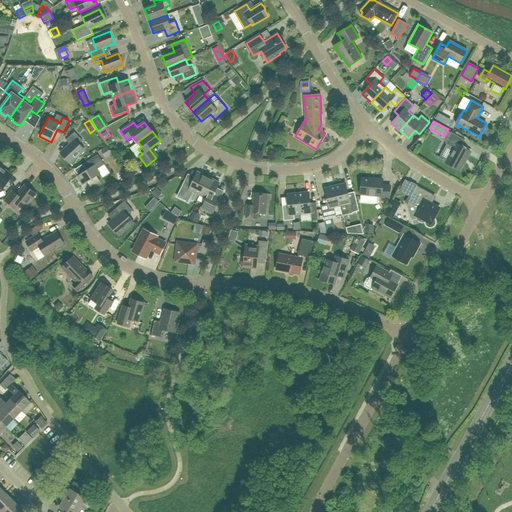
[(70,163),(84,150),(79,144),(83,141),(74,132),(66,140),(70,144),(60,153),(70,163)]
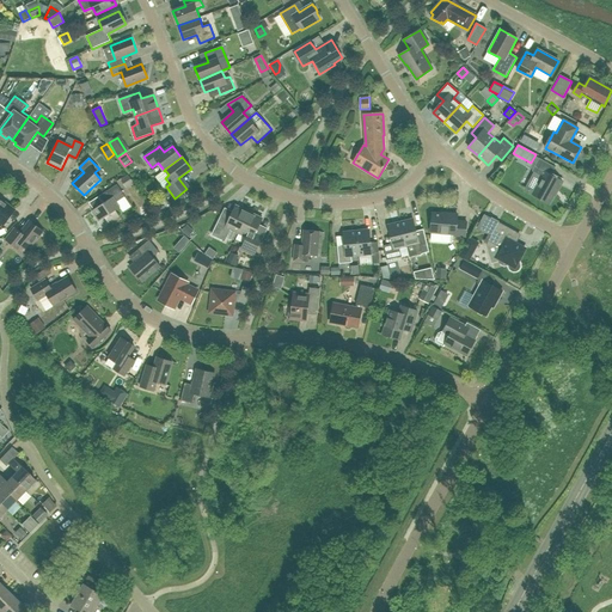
[(558,189),(562,182),(551,176),(556,167),(539,158),(532,171),(543,177),(532,195),(549,204),(557,189),(558,189)]
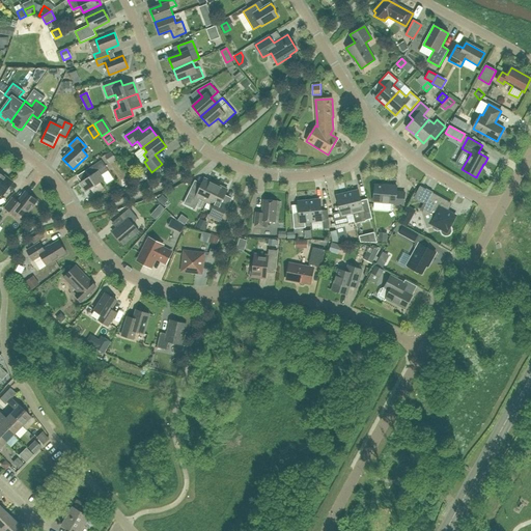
[(109,163),(115,159),(111,152),(105,157),(109,163)]
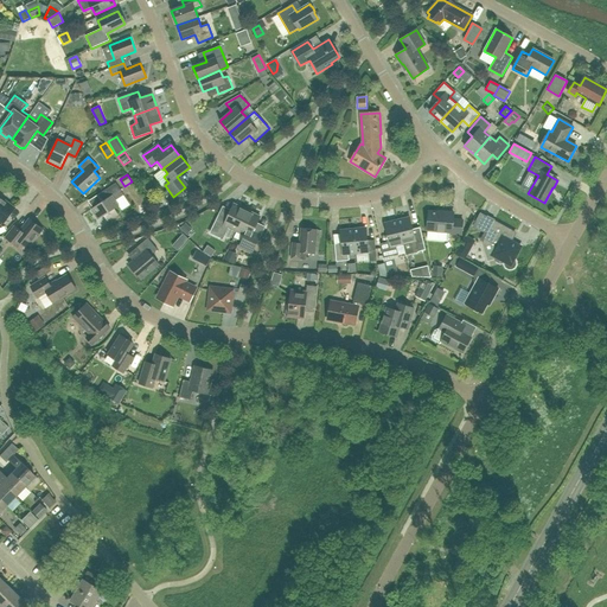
[(108,222),(119,215),(115,209),(119,206),(115,200),(123,195),(116,183),(101,193),(104,200),(91,209),(98,219),(104,216),(108,222)]
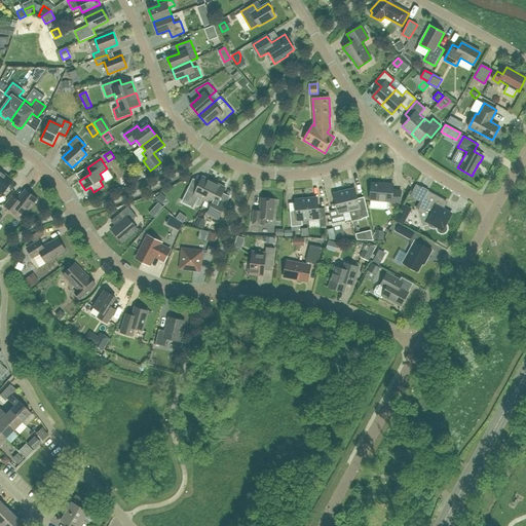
[(0,193),(2,195),(13,181),(0,171),(0,193)]
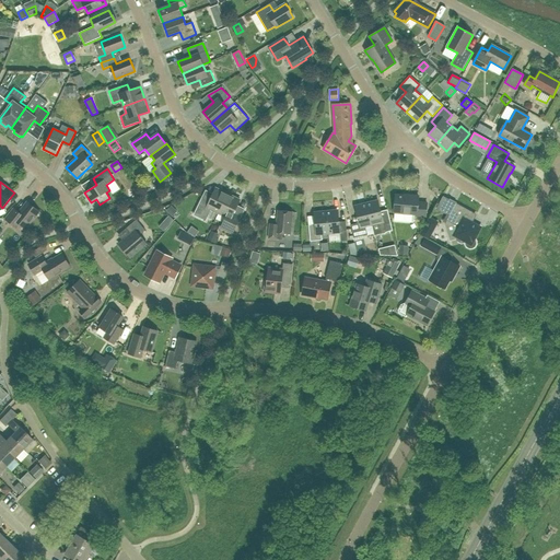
[(219,213),(228,194),(216,188),(210,199),(203,196),(194,216),(206,221),(211,210),(219,213)]
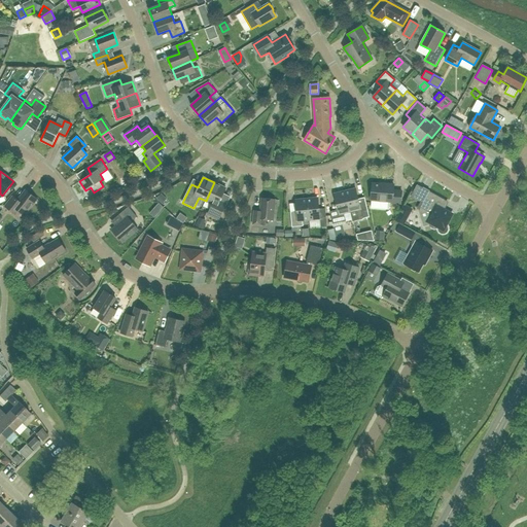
[(214,182),(206,201),(212,205),(208,215),(219,220),(227,202),(220,199),(225,188),(214,182)]
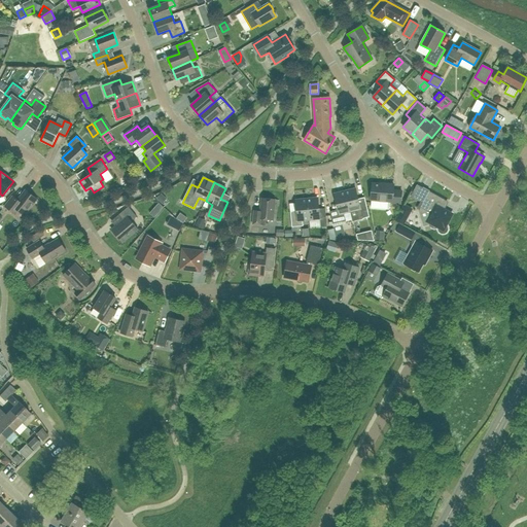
[(385,184),(373,183),(371,200),(391,202),(391,204),(400,204),(401,191),(393,190),(393,184),(385,184)]
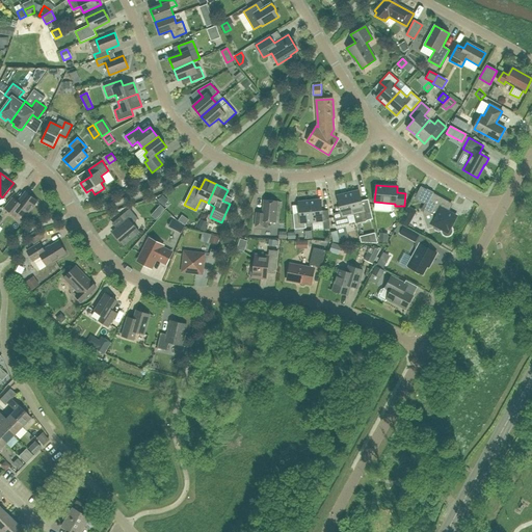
[(362,201),(360,190),(348,193),(353,214),(355,222),(361,220),(362,222),(373,219),(368,200),(362,201)]
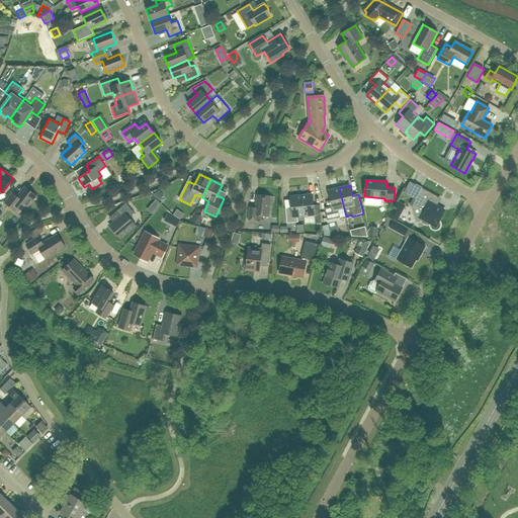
[(23,211),(36,196),(25,187),(17,197),(12,193),(5,202),(15,210),(18,207),(23,211)]
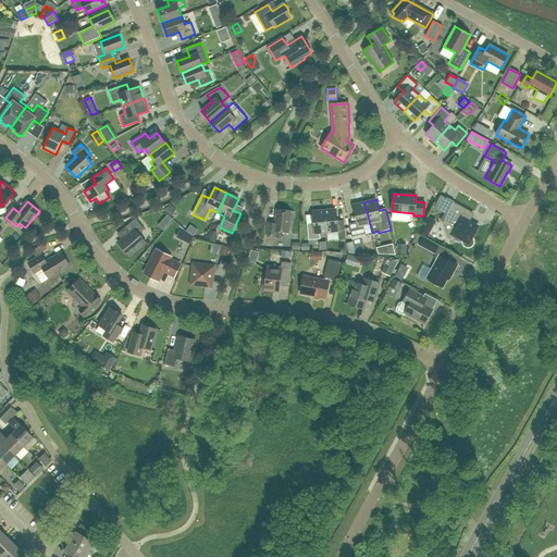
[(366,234),(363,225),(370,224),(364,202),(353,206),(356,217),(355,217),(359,235),(366,234)]
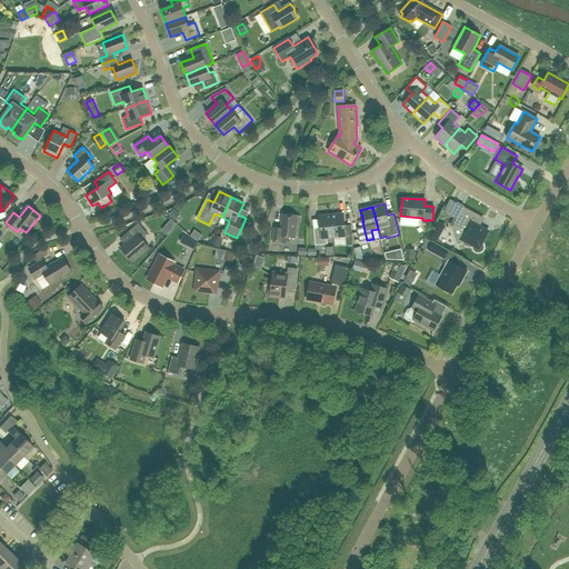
[(480,216),(463,207),(453,225),(466,231),(461,239),(462,240),(465,245),(469,247),(472,246),(472,249),(475,251),(477,252),(480,252),(482,251),(483,249),(483,246),(482,243),(481,243),(488,231),(476,225),(480,216)]
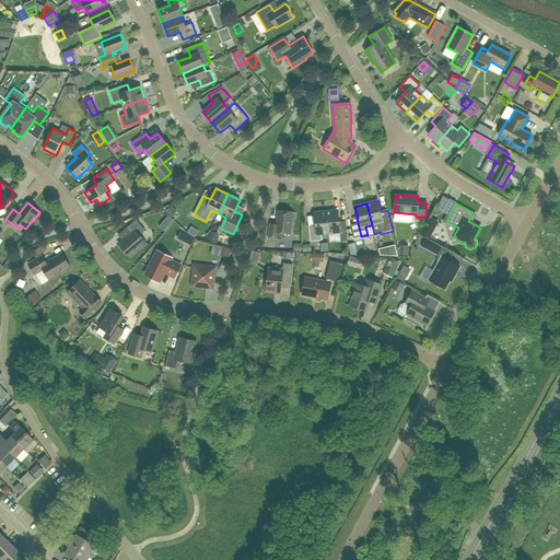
[(171,206),(166,211),(171,216),(176,210),(171,206)]
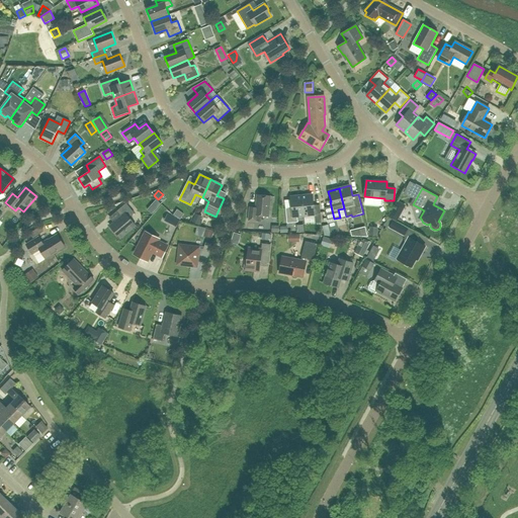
[(301,195),(304,217),(315,216),(315,223),(322,223),(320,204),(314,205),(313,194),(301,195)]
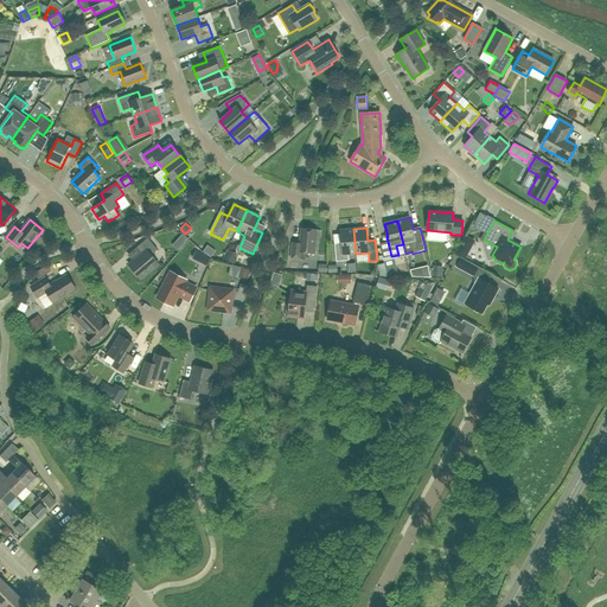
[(301,260),(307,260),(308,254),(314,254),(317,230),(301,229),(300,244),(293,243),(291,259),(301,260)]
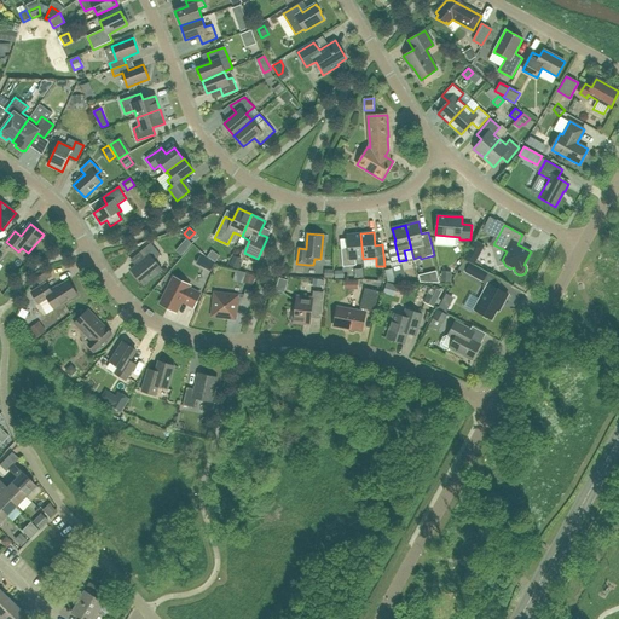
[(354,259),(363,259),(360,233),(347,236),(348,248),(341,249),(342,267),(351,266),(356,266),(354,259)]
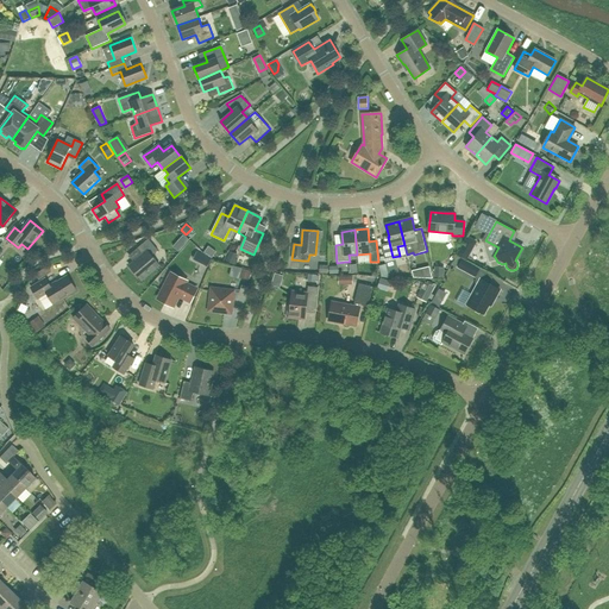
[(189,240),(183,234),(176,242),(182,248),(189,240)]
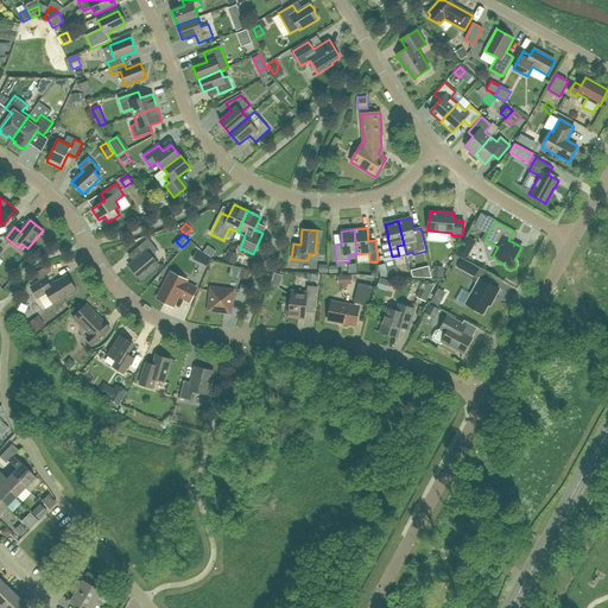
[(467,236),(462,246),(457,254),(466,259),(468,255),(475,241),(467,236)]
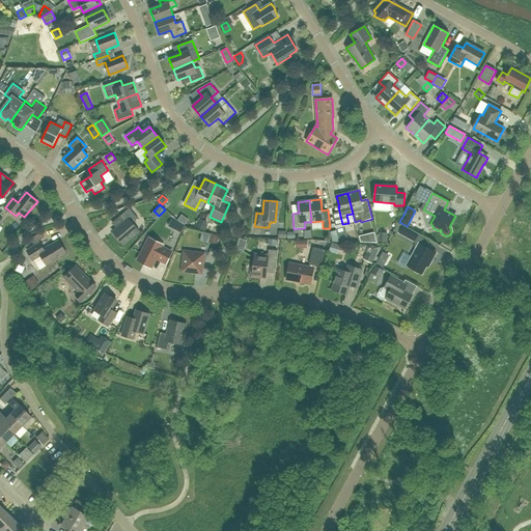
[(122,245),(139,231),(132,223),(138,219),(130,208),(119,217),(124,222),(113,232),(122,245)]
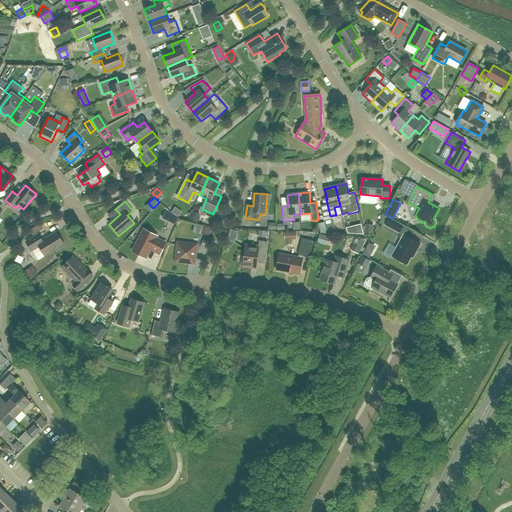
[(189,219),(196,222),(198,217),(192,214),(189,219)]
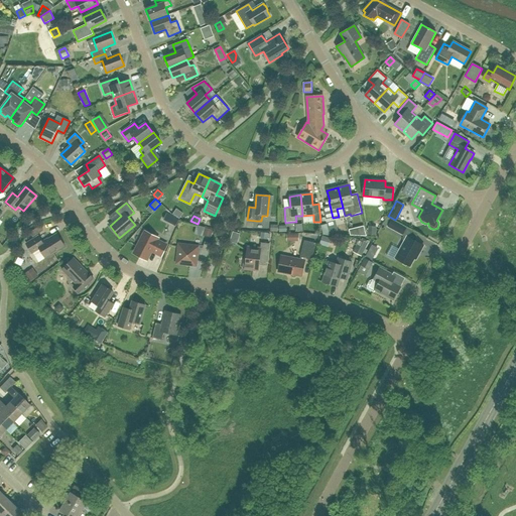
[(172,217),(169,223),(175,226),(179,220),(172,217)]
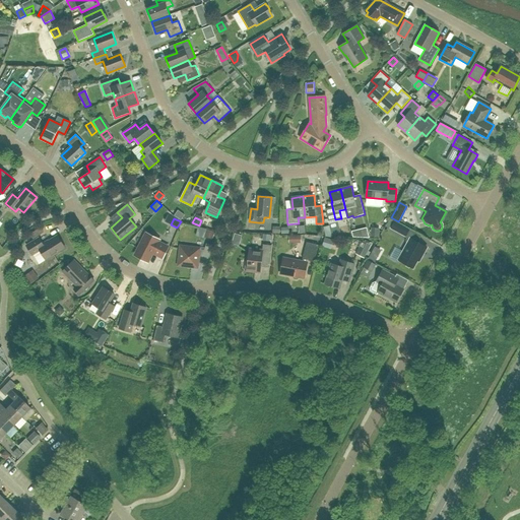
[(341,237),(337,221),(329,223),(331,236),(341,237)]
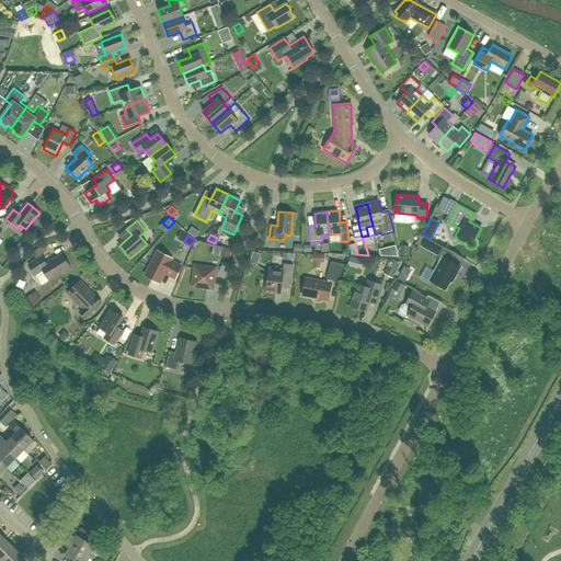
[(438,255),(442,248),(425,239),(421,245),(438,255)]
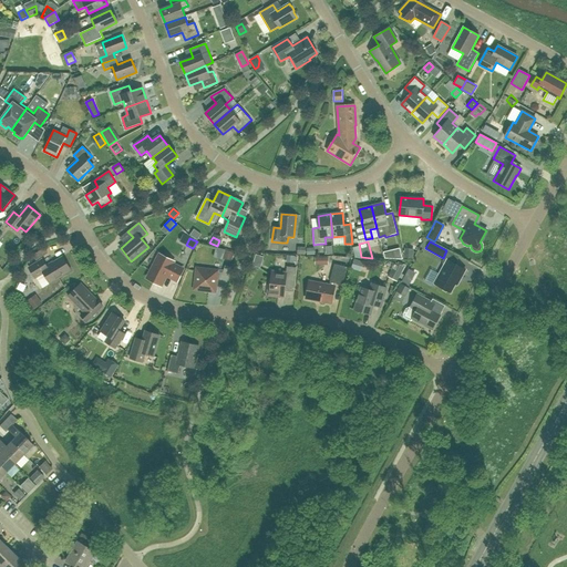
[(48,253),(44,247),(32,255),(37,260),(48,253)]
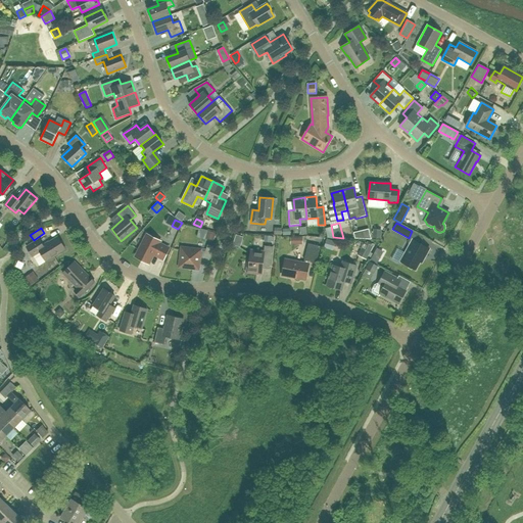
[(369,229),(353,232),(354,238),(371,239),(369,229)]
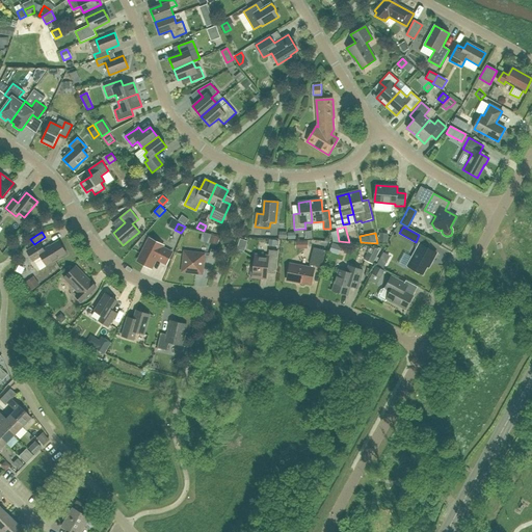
[(388,243),(388,234),(379,233),(378,242),(388,243)]
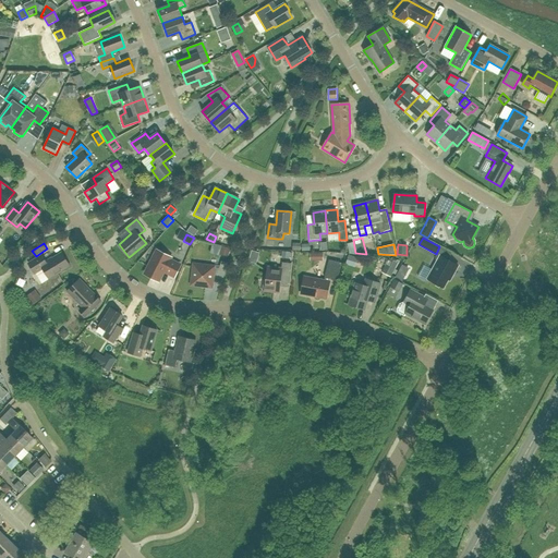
[(174,277),(180,265),(170,259),(171,257),(157,251),(146,271),(160,279),(164,271),(174,277)]
